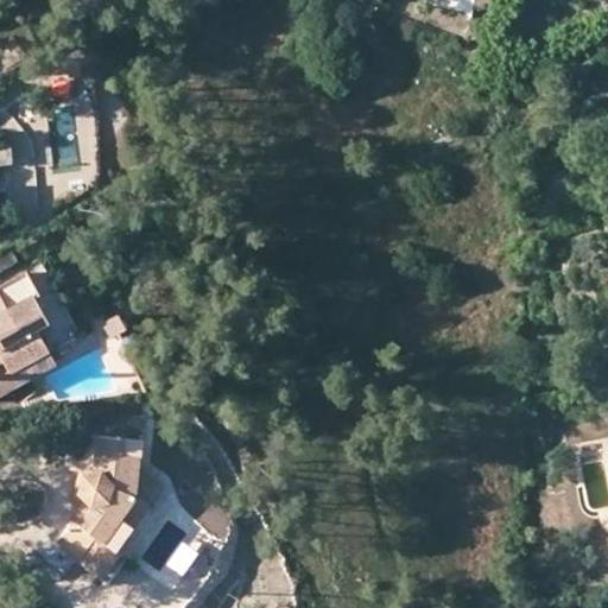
[(10,374),(49,352),(38,331),(49,325),(33,297),(38,295),(27,274),(0,289),(0,356),(4,363),(10,374)]
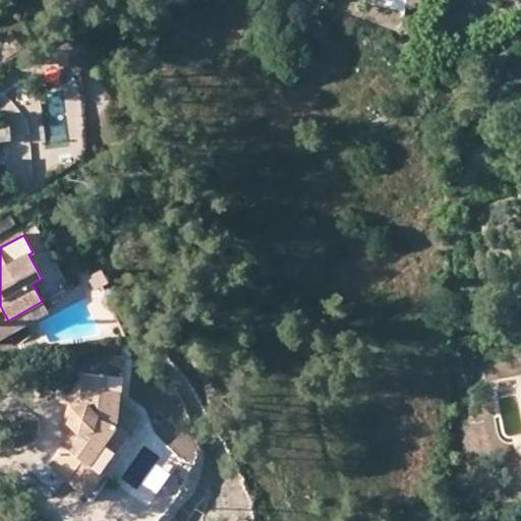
[(122,277),(115,265),(104,271),(111,284),(122,277)]
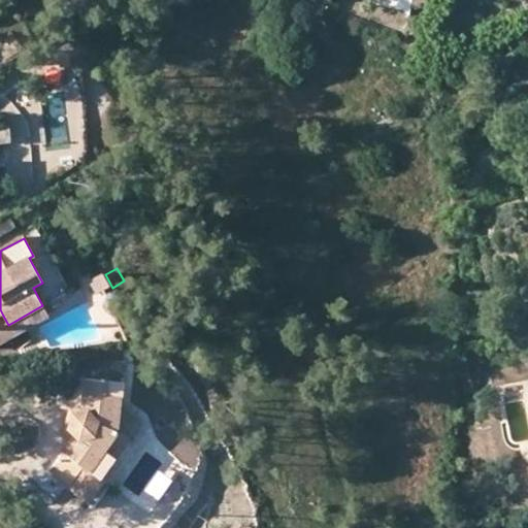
[(0,344),(48,318),(42,305),(8,325),(0,328),(0,344)]
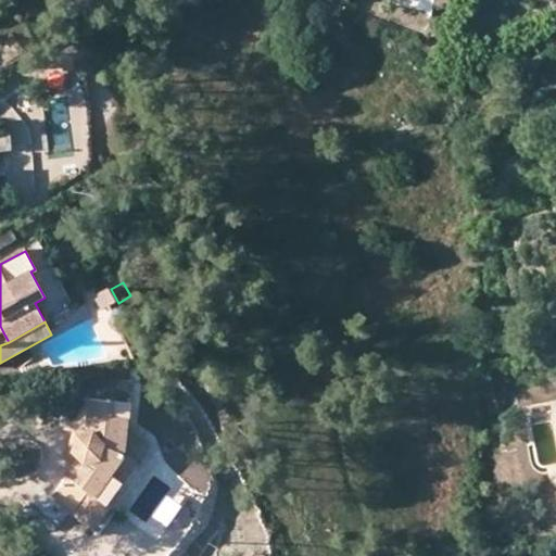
[(125,453),(128,403),(89,400),(86,431),(74,431),(66,453),(76,459),(52,495),(73,509),(70,516),(95,531),(111,506),(106,504),(135,463),(125,453)]
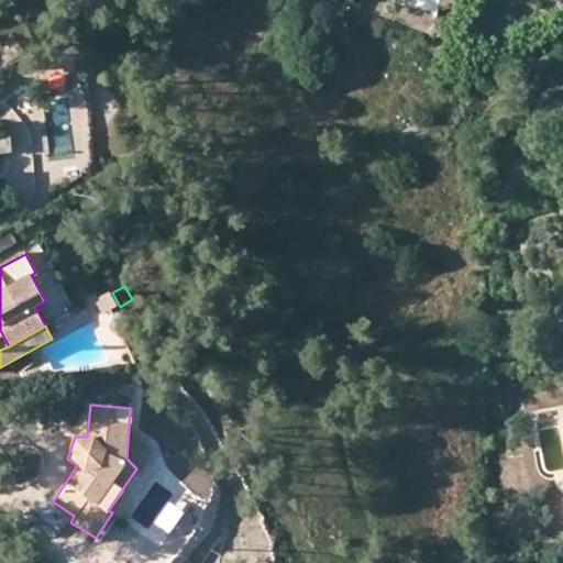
[(120,519),(112,512),(96,538),(103,543),(120,519)]
